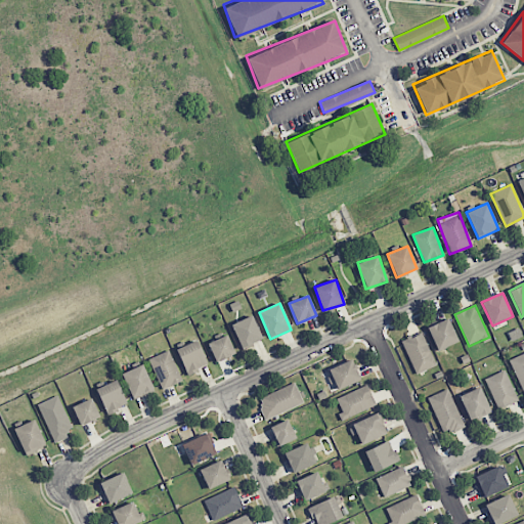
[(262,340),(253,315),(231,323),(241,347),(262,340)]
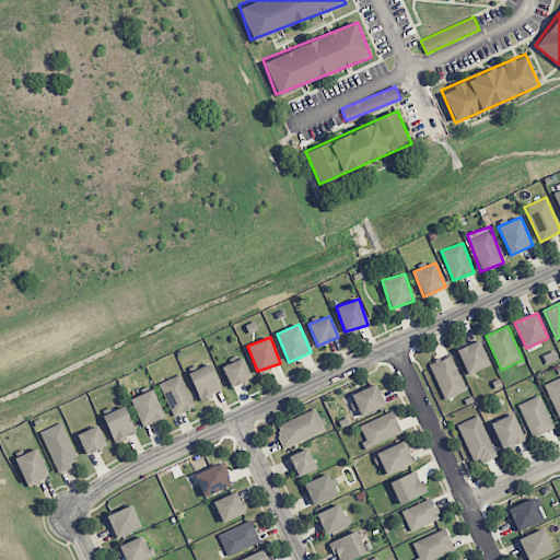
[(490,365),(479,340),(456,350),(467,375),(490,365)]
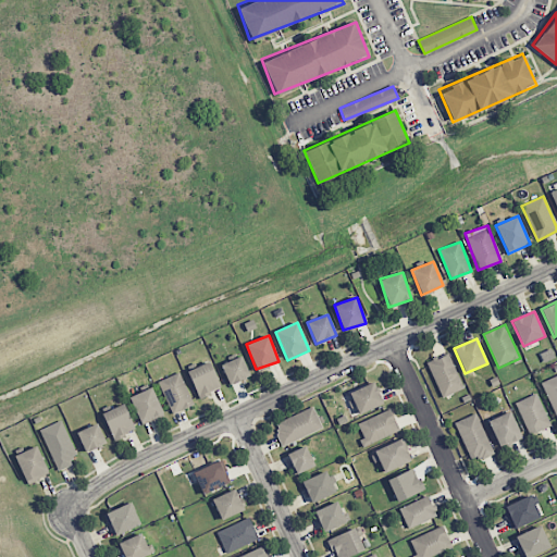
[(441,397),(462,390),(449,354),(428,361),(441,397)]
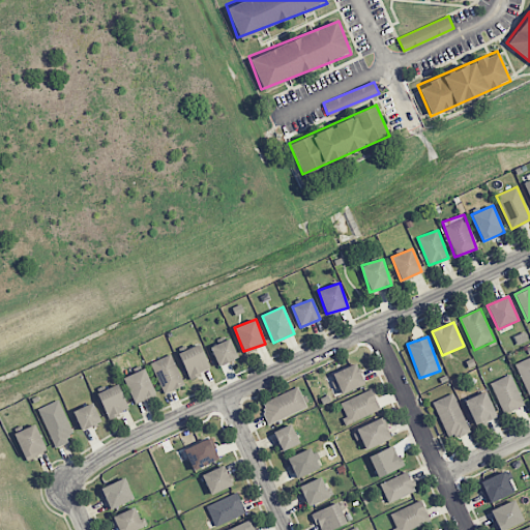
[(237,358),(231,340),(210,347),(217,365),(237,358)]
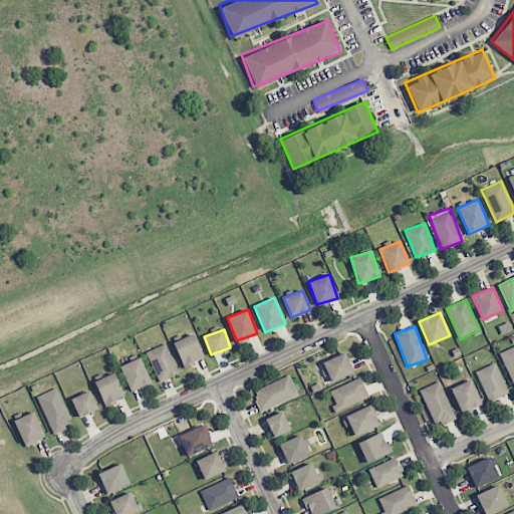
[(204,358),(193,333),(173,342),(184,367),(204,358)]
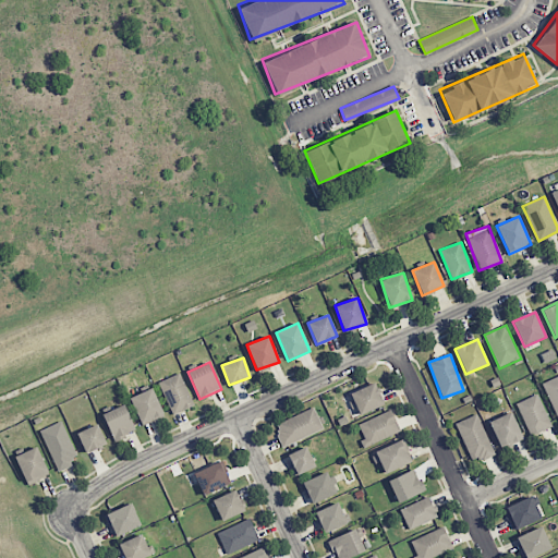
[(194,405),(180,373),(158,381),(172,415),(194,405)]
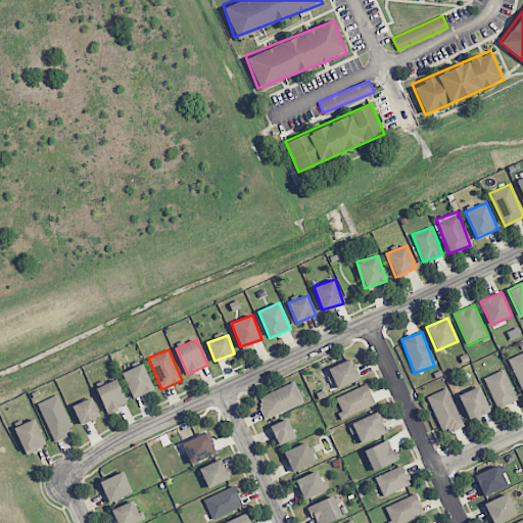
[(522,392),(522,352),(508,359),(522,392)]
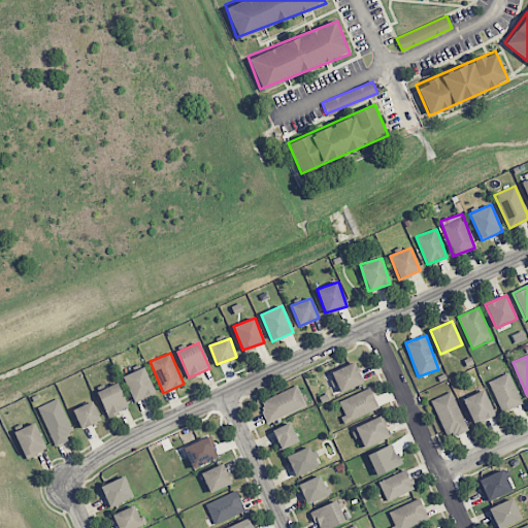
[(340,393),(363,384),(355,362),(331,371),(340,393)]
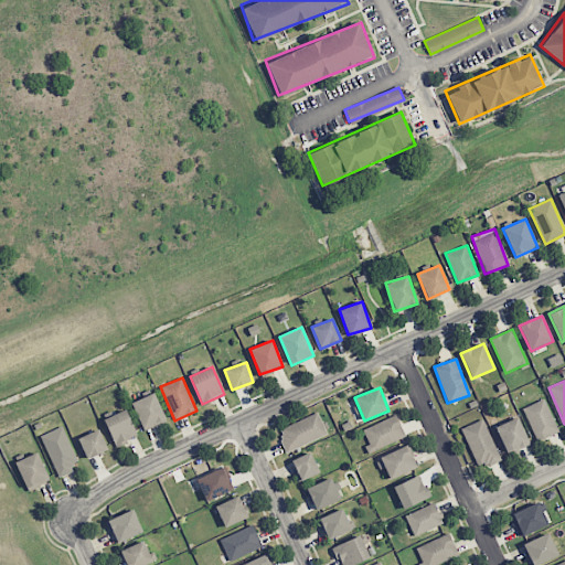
[(142,429),(166,420),(156,393),(131,402),(142,429)]
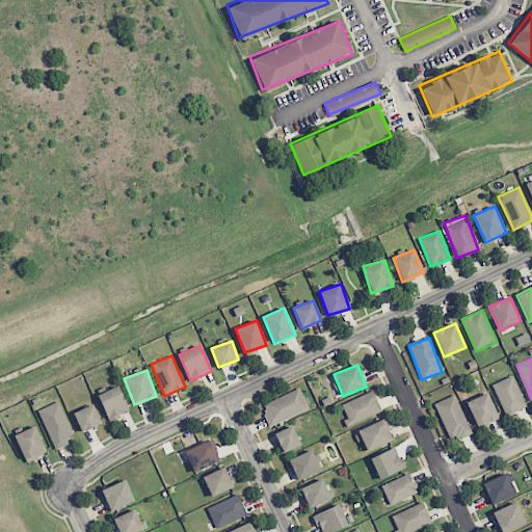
[(491,384),(506,416),(527,406),(512,375),(491,384)]
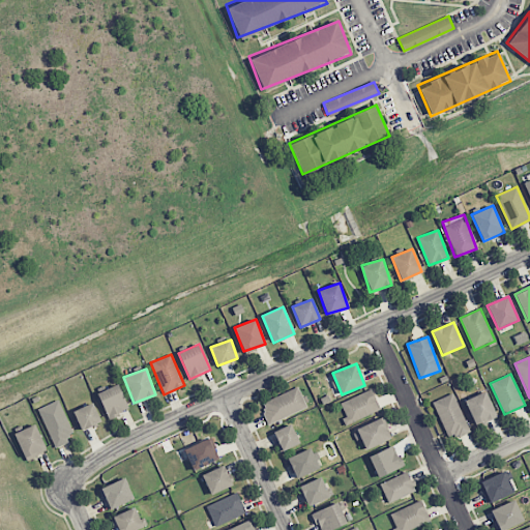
[(129,410),(118,384),(97,393),(108,419),(129,410)]
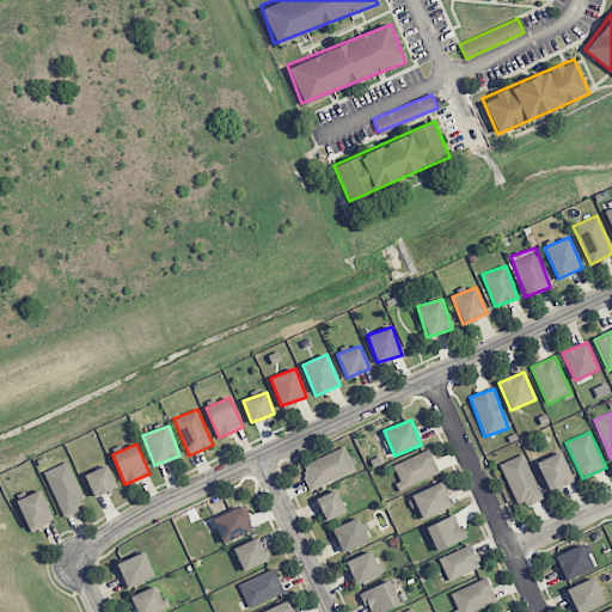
[(311,490),(355,471),(344,447),(300,466),(311,490)]
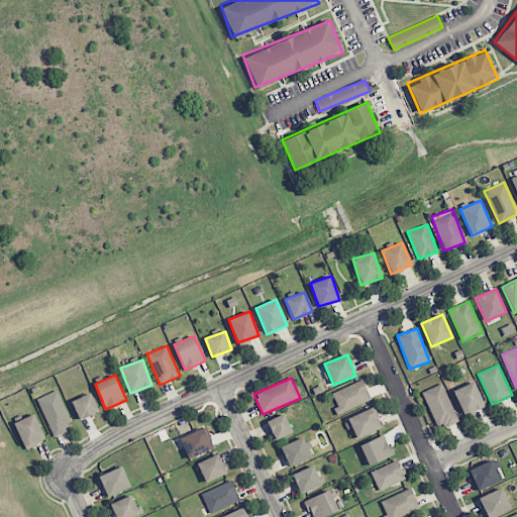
[(332,393),(338,406),(334,408),(337,415),(372,400),(363,380),(332,393)]
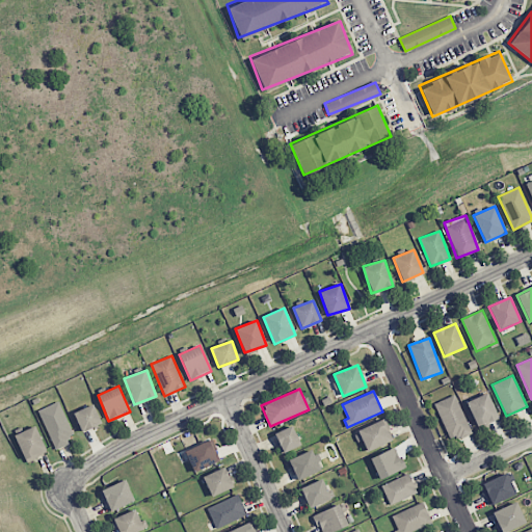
[(467,402),(477,427),(498,418),(487,393),(467,402)]
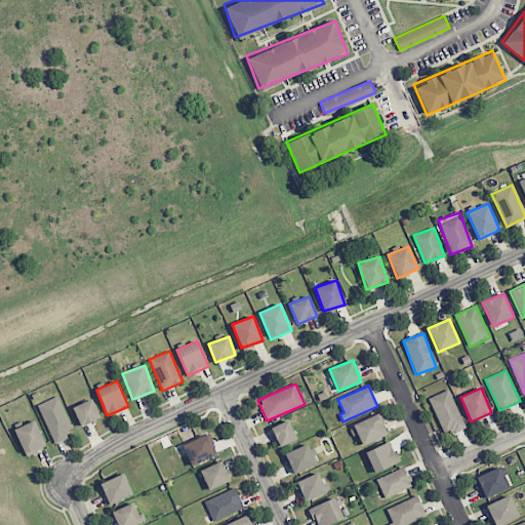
[(466,428),(449,389),(429,398),(444,436),(466,428)]
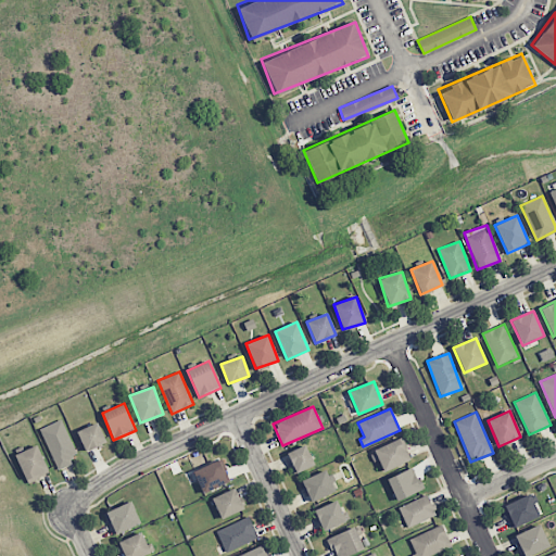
[(78,458),(61,419),(39,429),(58,468),(78,458)]
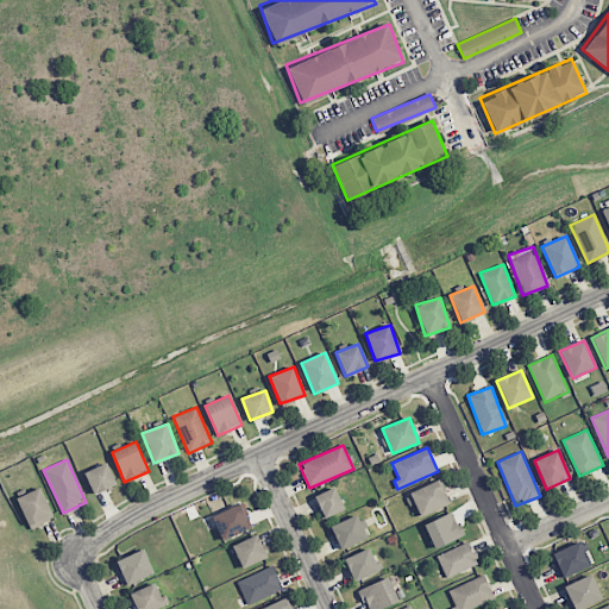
[(83,472),(93,495),(115,485),(106,463),(83,472)]
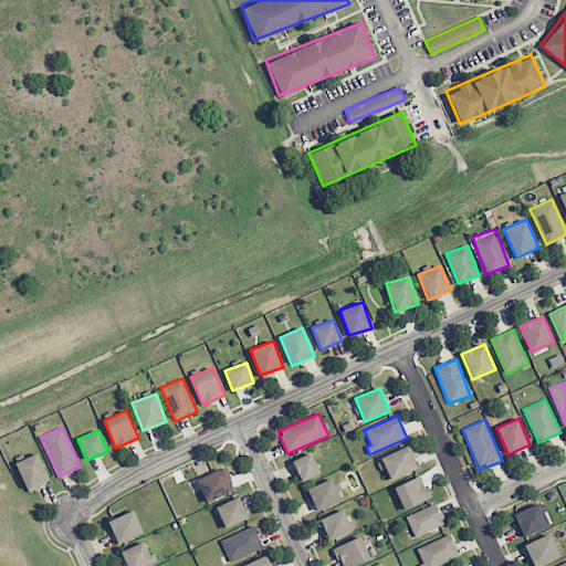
[(380,457),(389,480),(418,469),(410,446),(380,457)]
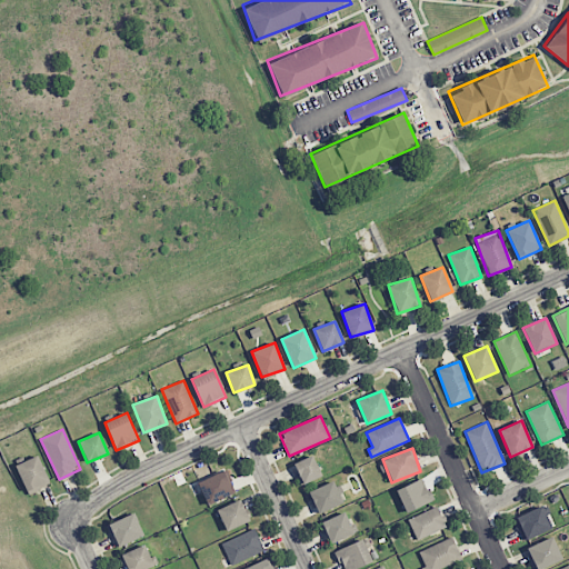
[(15,465),(28,495),(50,485),(38,456),(15,465)]
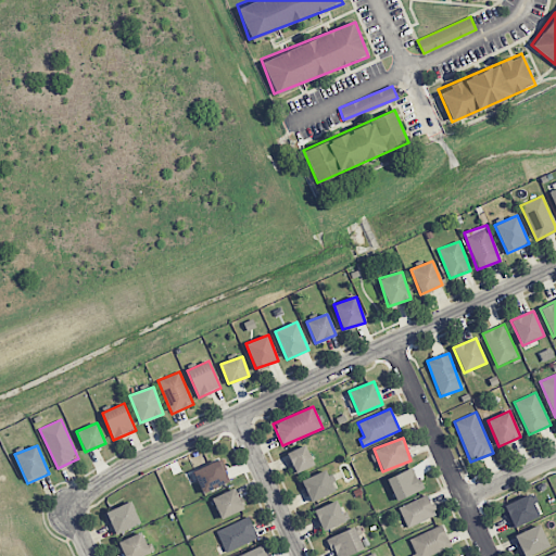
[(293,474),(314,466),(306,445),(286,453),(293,474)]
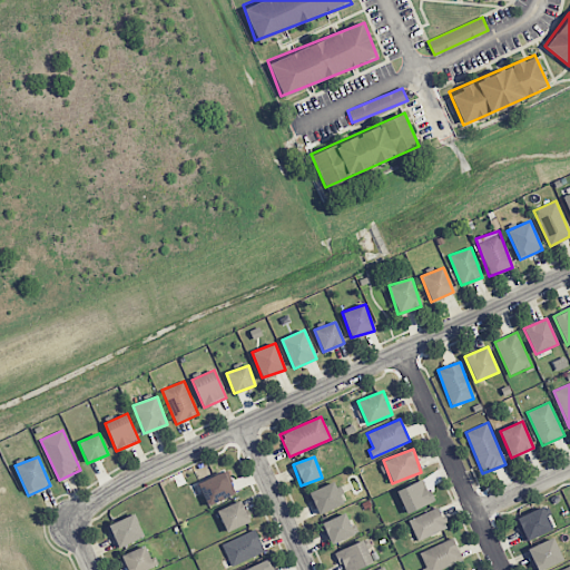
[(206,505),(236,495),(228,471),(198,481),(206,505)]
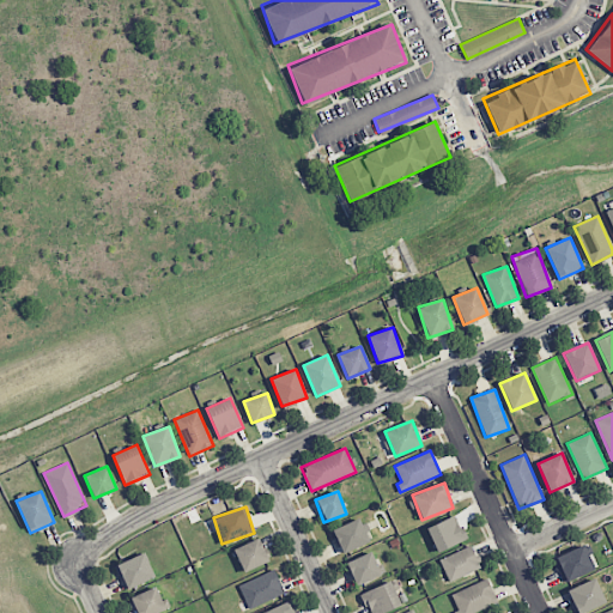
[(437,552),(467,540),(456,515),(426,528),(437,552)]
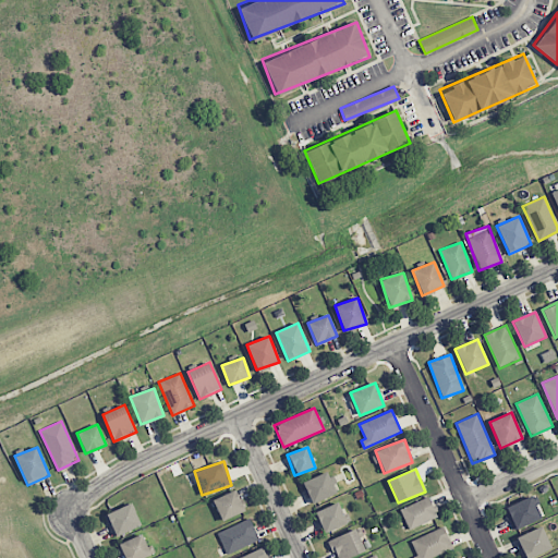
[(311,504),(336,494),(327,472),(302,482),(311,504)]
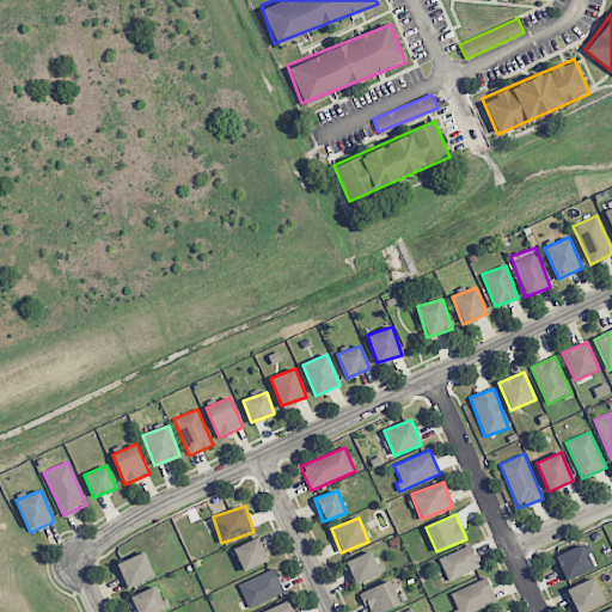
[(243,571),(269,561),(258,537),(233,548),(243,571)]
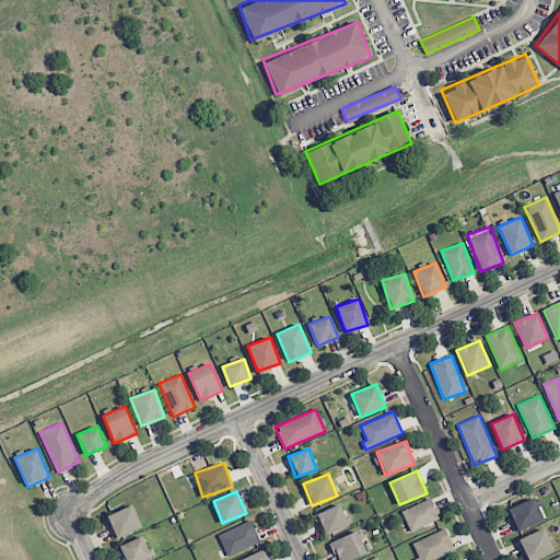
[(410,532),(440,518),(430,499),(401,511),(410,532)]
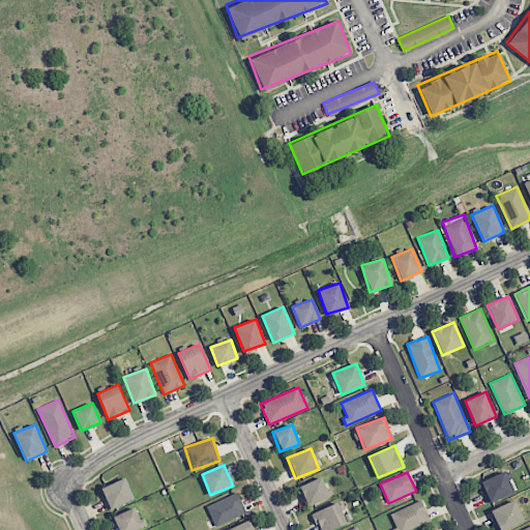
[(486,503),(512,494),(506,472),(478,481),(486,503)]
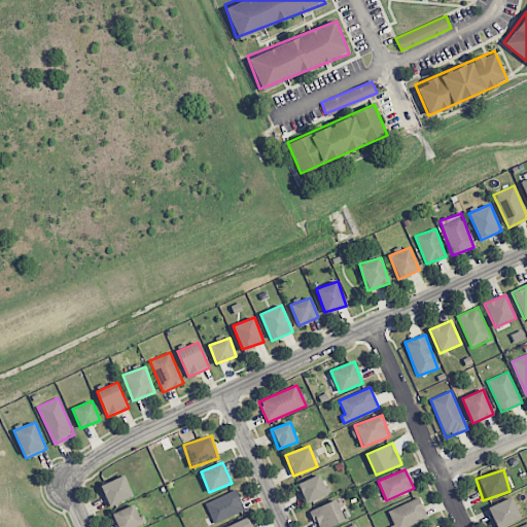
[(100,486),(109,506),(133,496),(124,475),(100,486)]
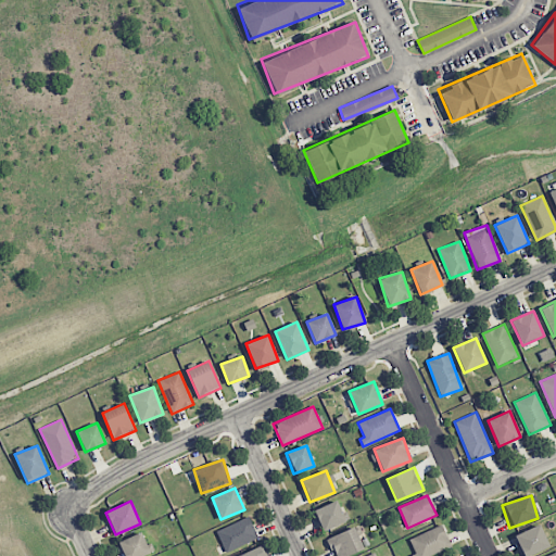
[(320,531),(344,522),(337,501),(313,509),(320,531)]
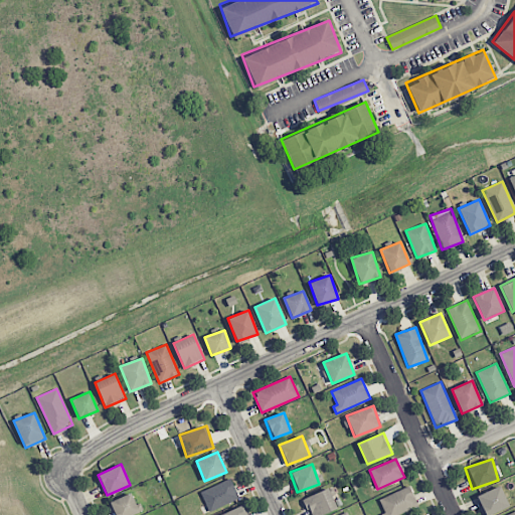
[(238,500),(231,480),(200,490),(207,510),(238,500)]
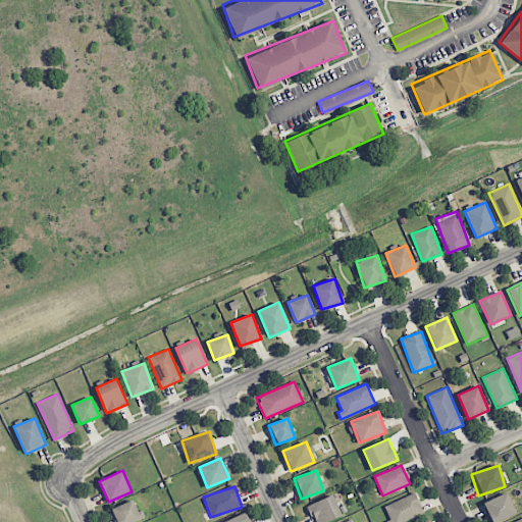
[(388,521),(402,521),(424,513),(415,492),(382,507),(388,521)]
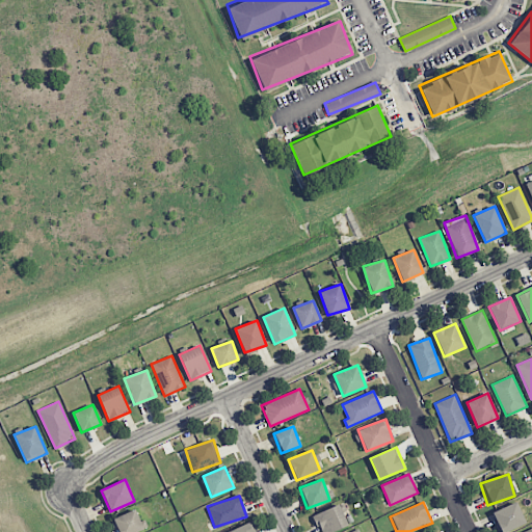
[(491,512),(500,531),(504,531),(526,524),(516,502),(491,512)]
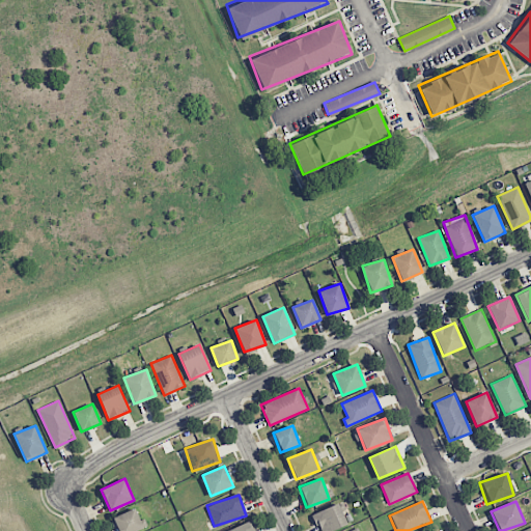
[(345,510),(342,502),(312,513),(318,530),(330,530),(347,525),(342,511),(345,510)]
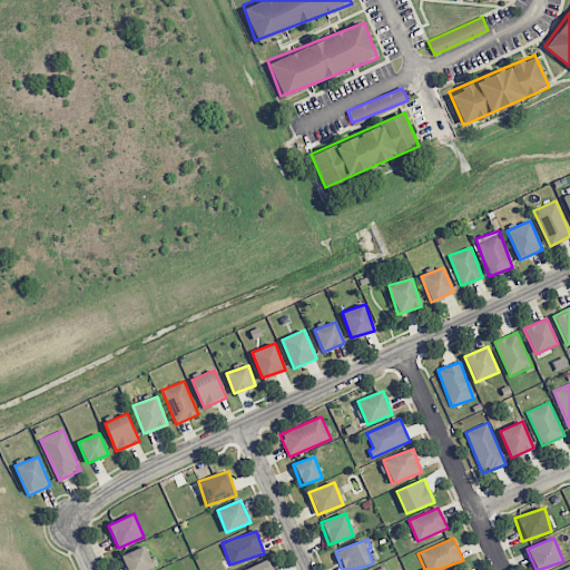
[(127,569),(146,569),(155,567),(146,544),(121,556),(127,569)]
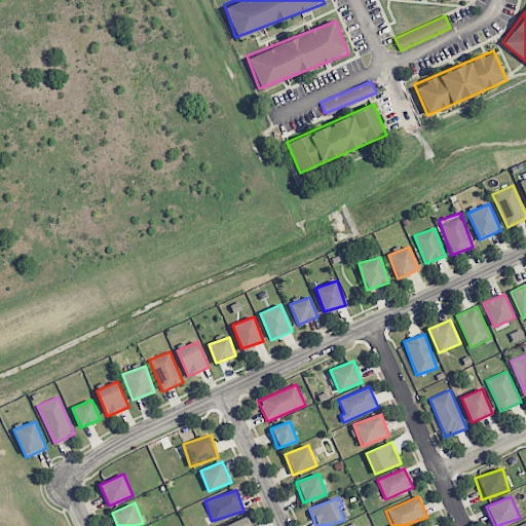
[(253,525),(249,516),(224,525),(253,525)]
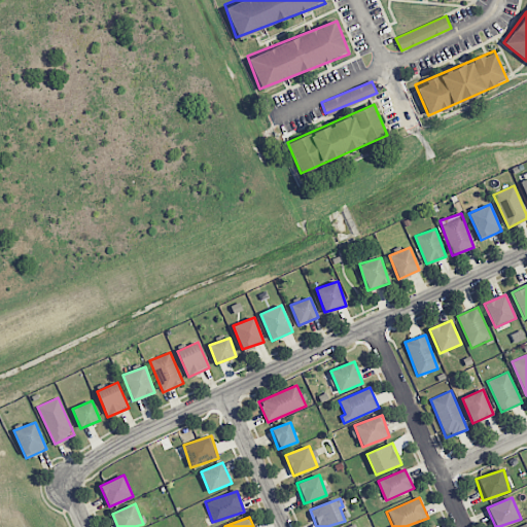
All buildings are outlined.
